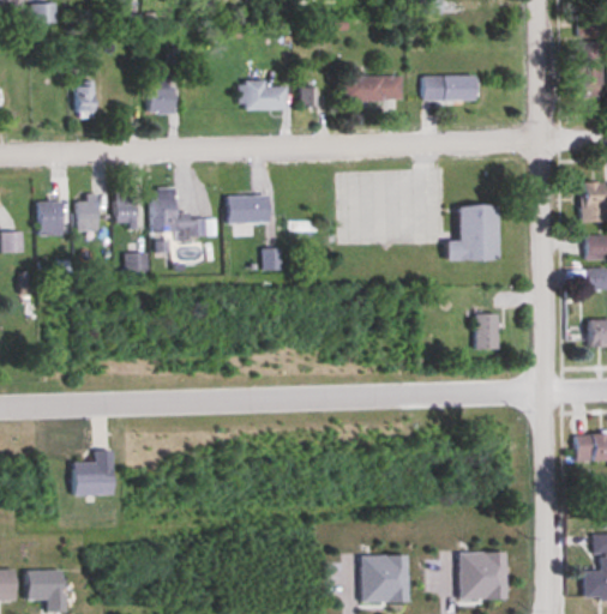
[(25,0),(0,0),(0,10),(26,11),(25,0)]
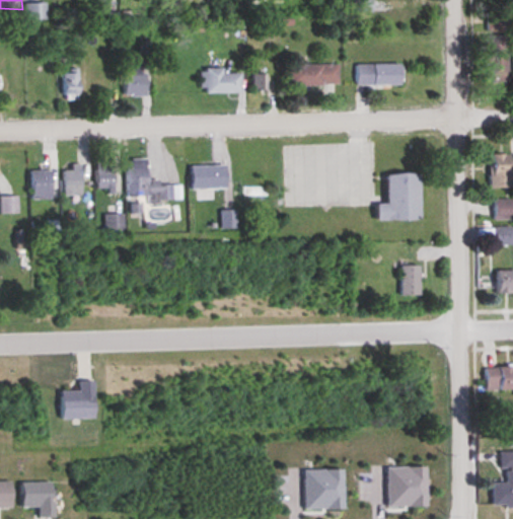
[(50,20),(50,5),(28,5),(28,20),(50,20)]
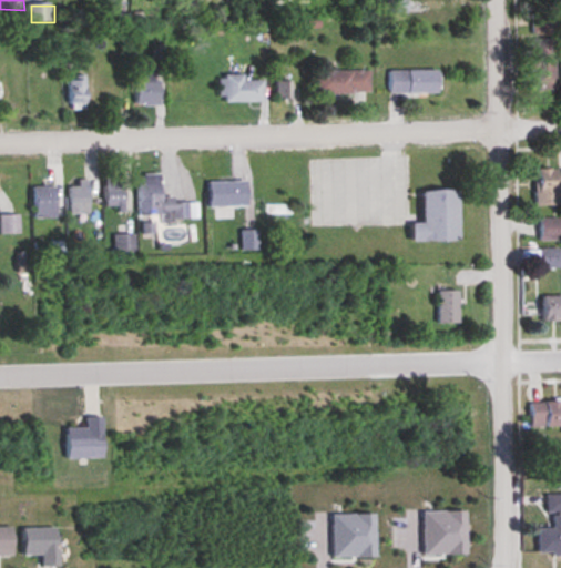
[(536,34),(557,34),(557,11),(536,11),(536,34)]
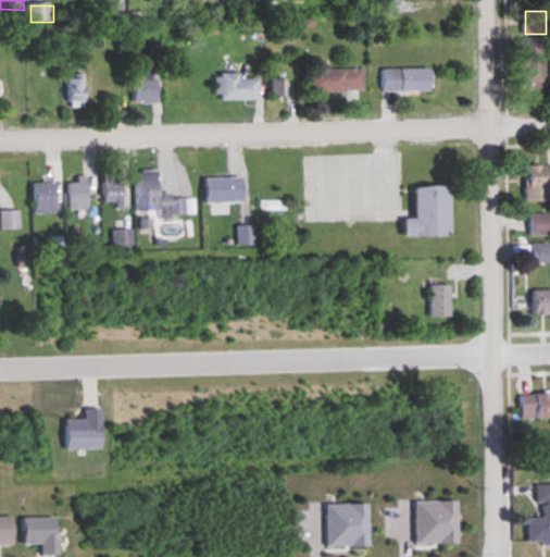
[(548,86),(548,38),(523,38),(523,86),(548,86)]
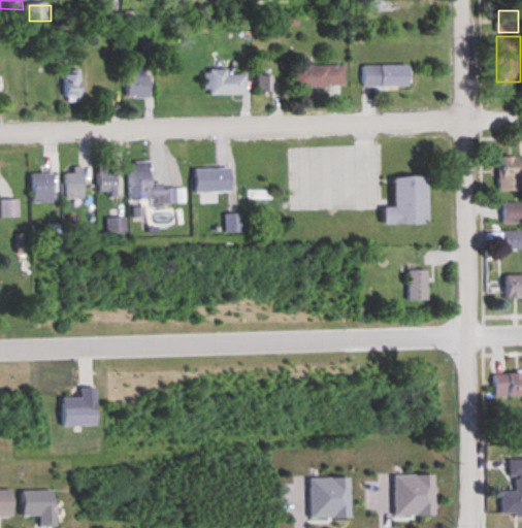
[(411,65),(365,65),(365,88),(411,88),(411,65)]
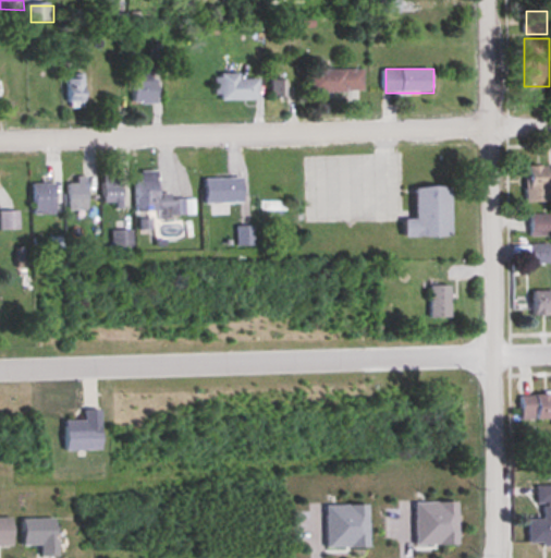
[(135,70),(135,105),(158,105),(158,70),(135,70)]
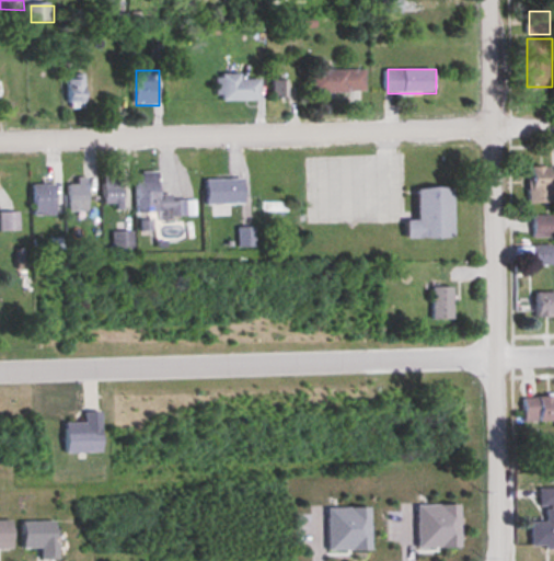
[(369,70),(313,70),(313,92),(369,92),(369,70)]
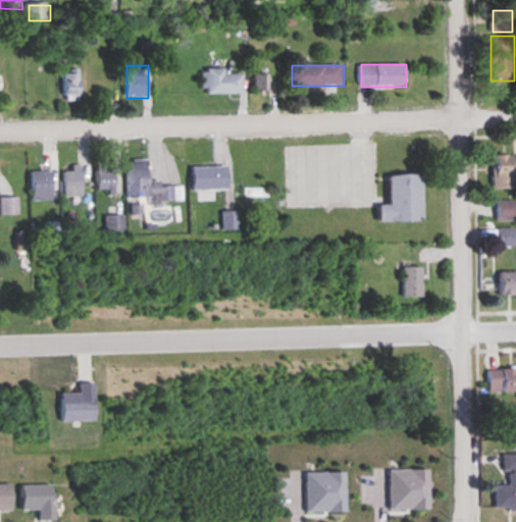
[(226,73),(226,69),(205,69),(205,94),(246,94),(246,73),(226,73)]
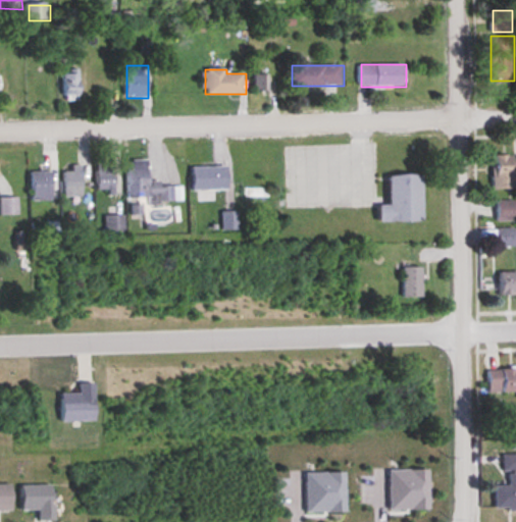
[(65,100),(82,100),(82,70),(65,70),(65,100)]
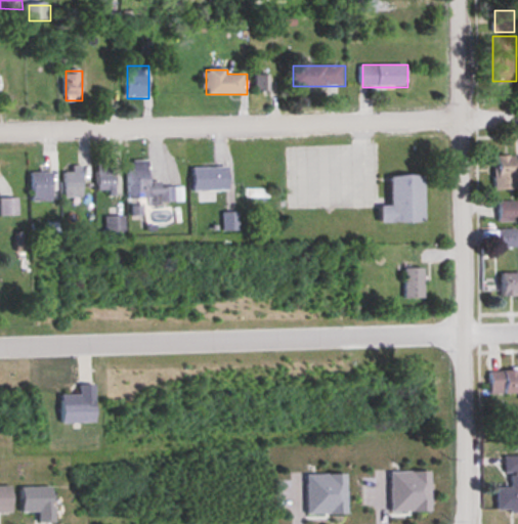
[(262,75),(262,91),(271,91),(271,75),(262,75)]
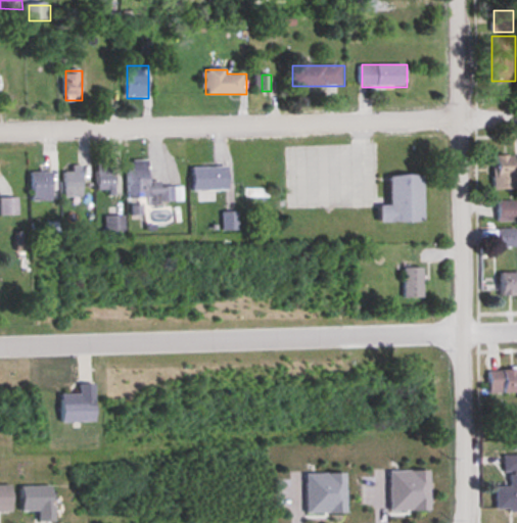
[(516,155),(497,155),(497,189),(516,189),(516,155)]
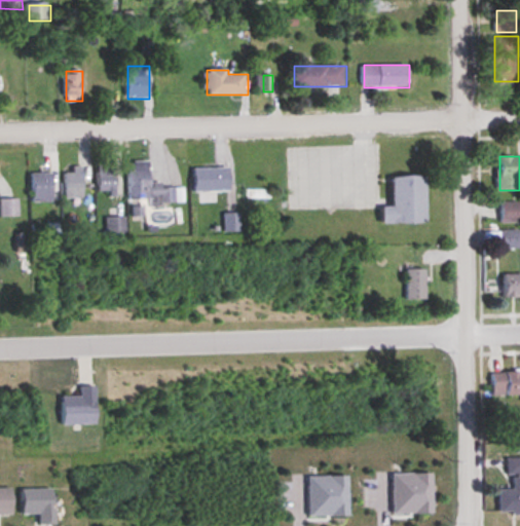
[(188,187),(164,188),(164,182),(151,183),(151,161),(131,162),(133,199),(152,198),(152,204),(188,203),(188,187)]
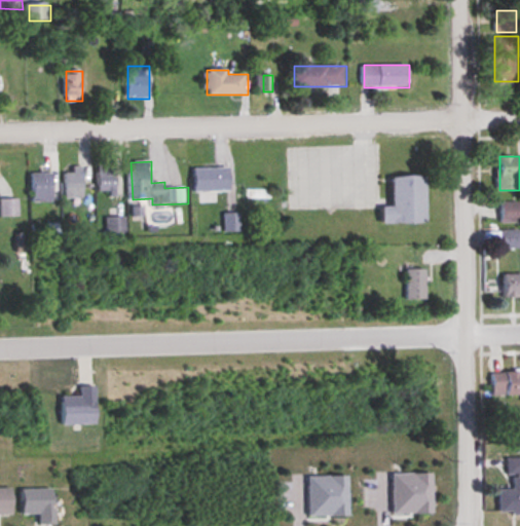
[(116,164),(100,164),(100,193),(116,193),(116,164)]
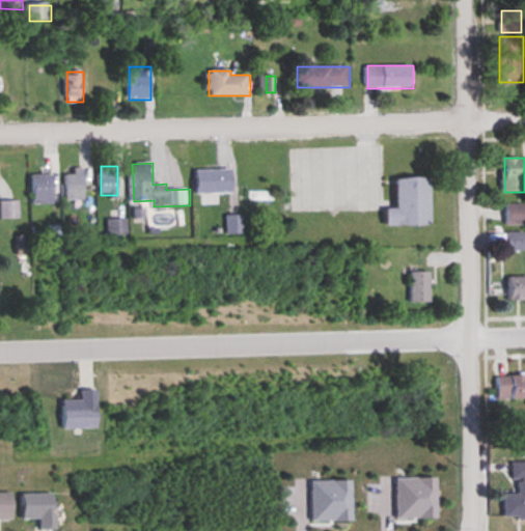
[(86,200),(86,168),(75,168),(75,173),(67,173),(67,200),(86,200)]
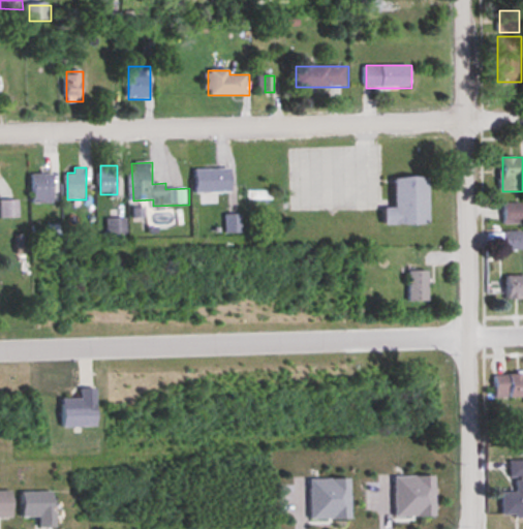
[(196,168),(196,193),(233,193),(233,168),(196,168)]
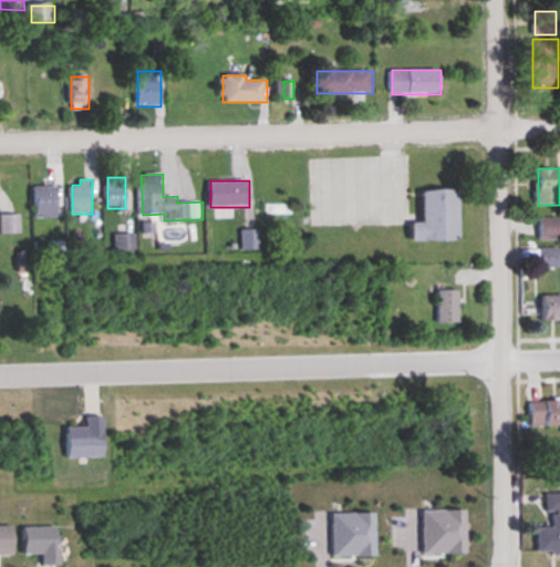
[(58,187),(37,187),(37,218),(58,218),(58,187)]
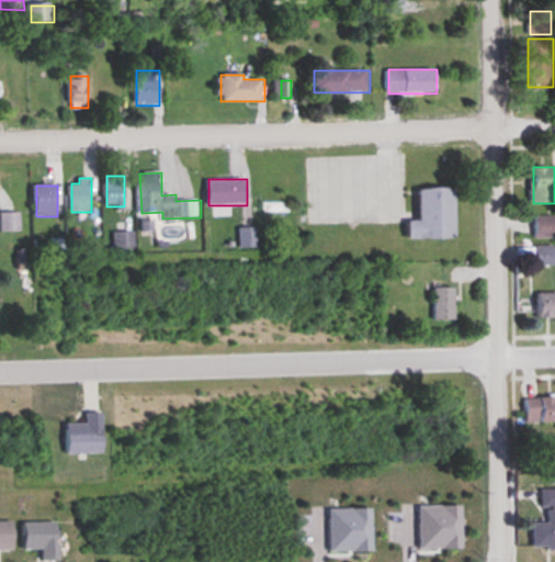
[(409,239),(456,238),(455,189),(420,190),(420,221),(409,221),(409,239)]
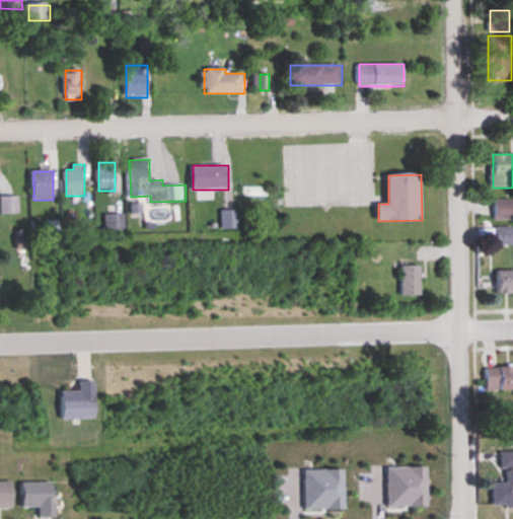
[(21,214),(21,197),(3,197),(3,214),(21,214)]
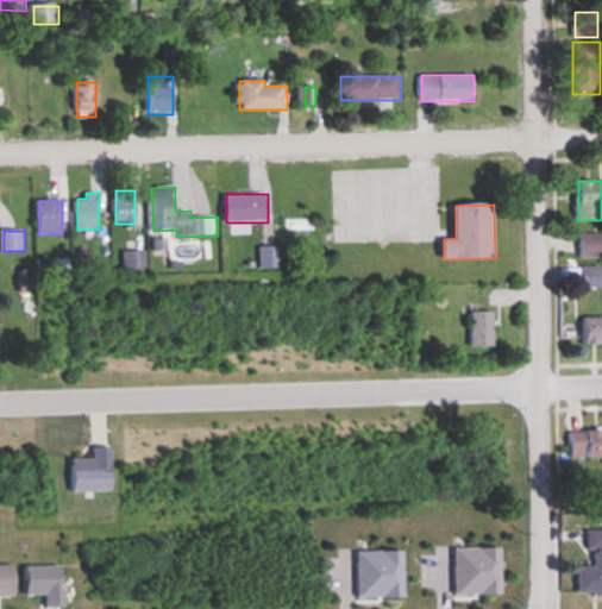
[(601,233),(582,233),(582,257),(601,257),(601,233)]
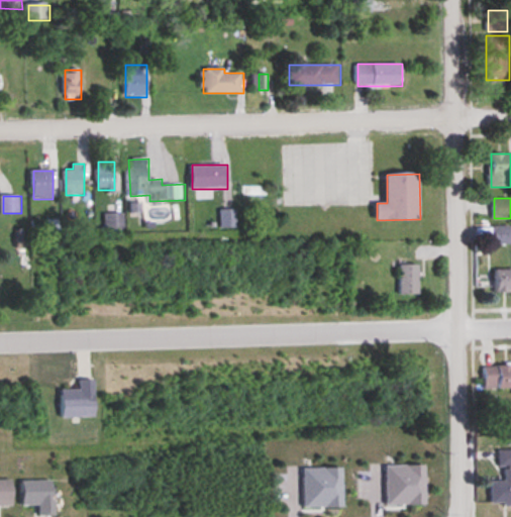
[(222,210),(222,228),(238,228),(238,210),(222,210)]
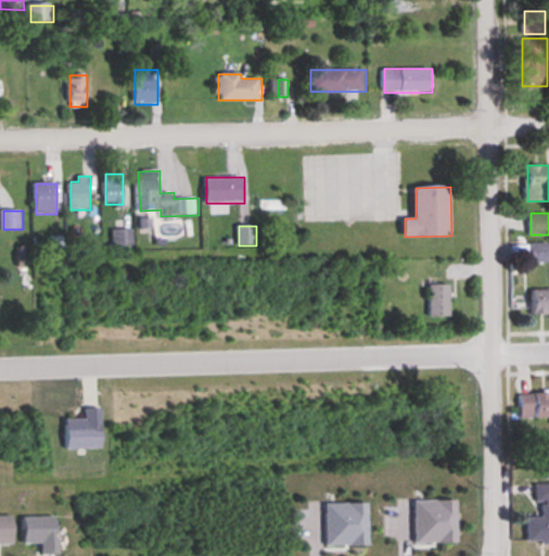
[(548,243),(531,243),(531,262),(548,262),(548,243)]
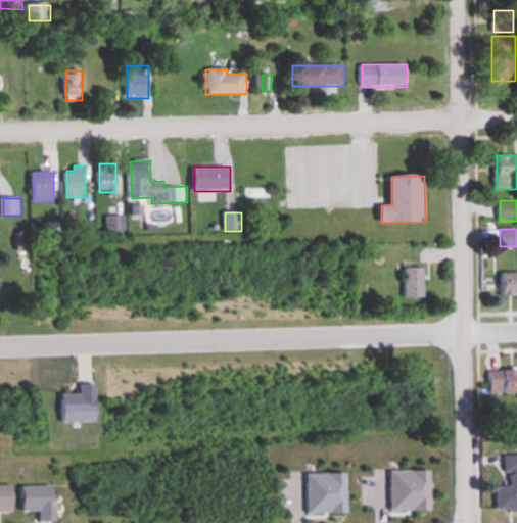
[(407,298),(426,298),(426,268),(407,268),(407,298)]
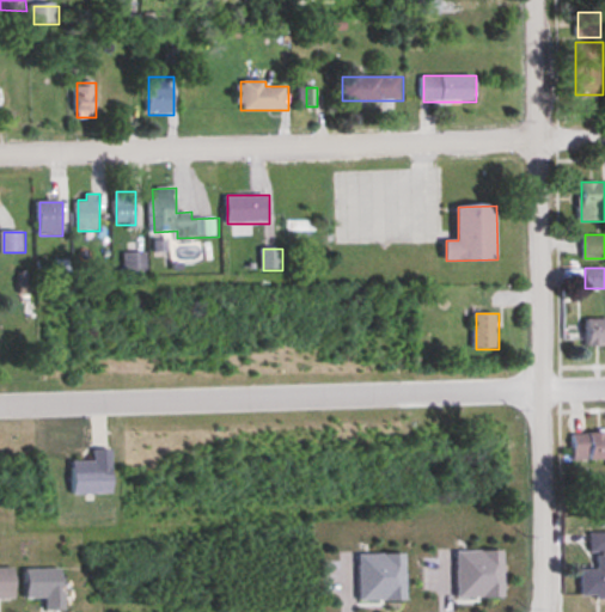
[(587,318),(587,346),(604,346),(604,318),(587,318)]
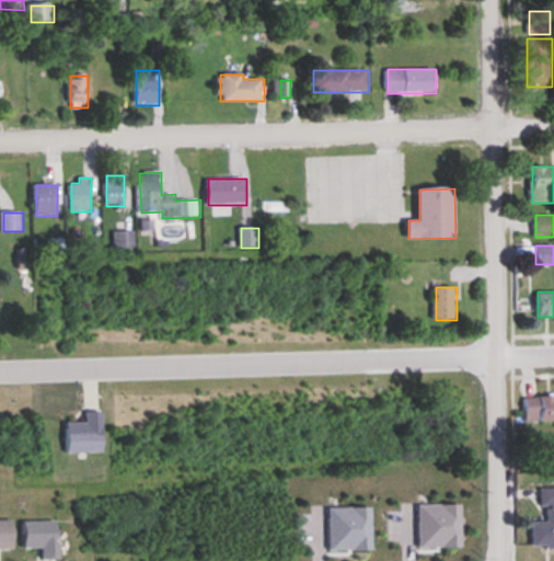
[(527,422),(553,421),(553,396),(527,396),(527,422)]
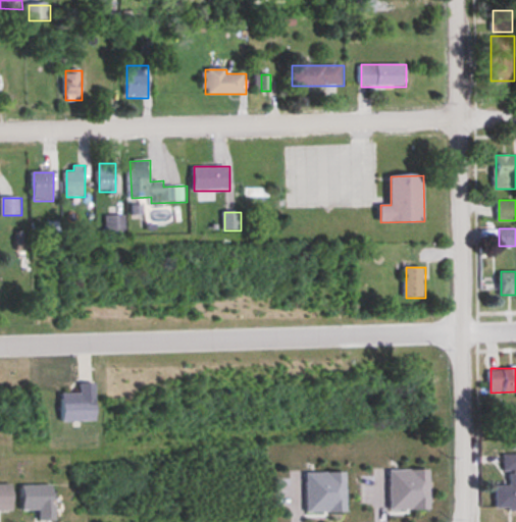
[(95,383),(81,383),(81,395),(61,395),(61,421),(95,421),(95,383)]
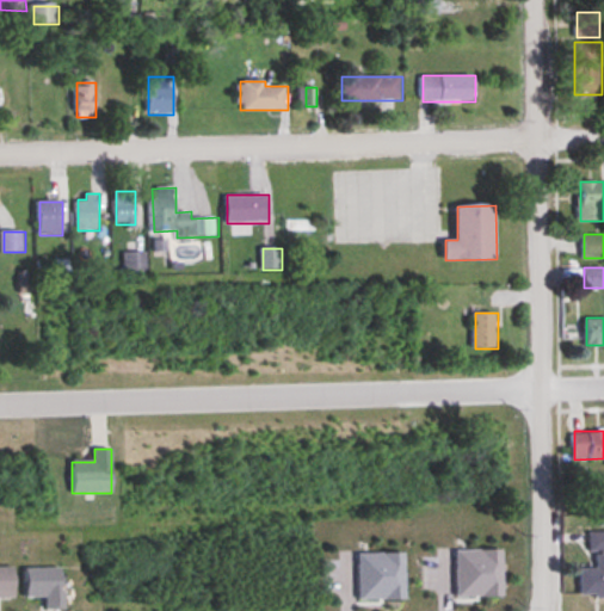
[(603,532),(592,532),(592,551),(603,551),(603,532)]
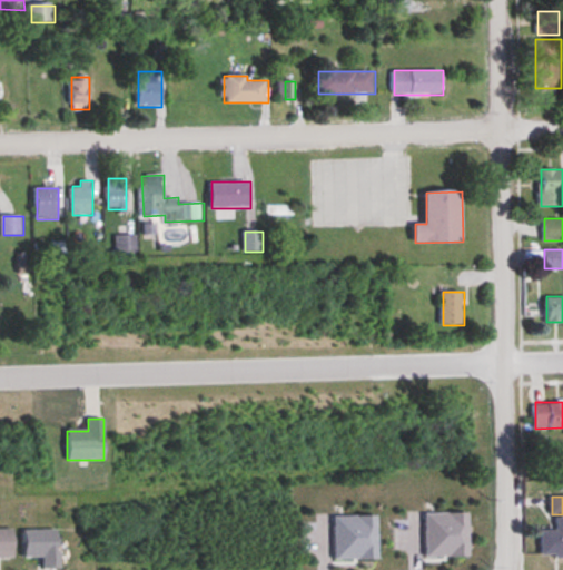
[(562,516),(557,516),(557,530),(543,530),(543,557),(562,556),(562,516)]
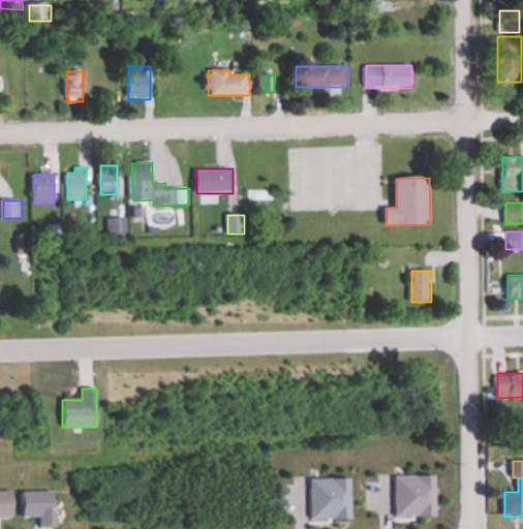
[(0,518),(13,518),(13,492),(0,491),(0,518)]
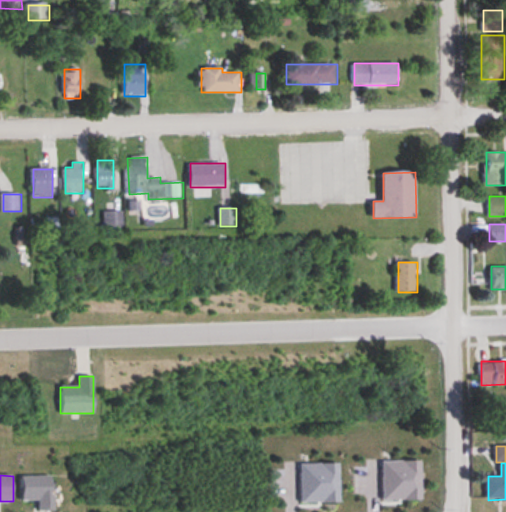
[(22,476),(22,501),(39,501),(39,511),(53,511),(53,476),(22,476)]
